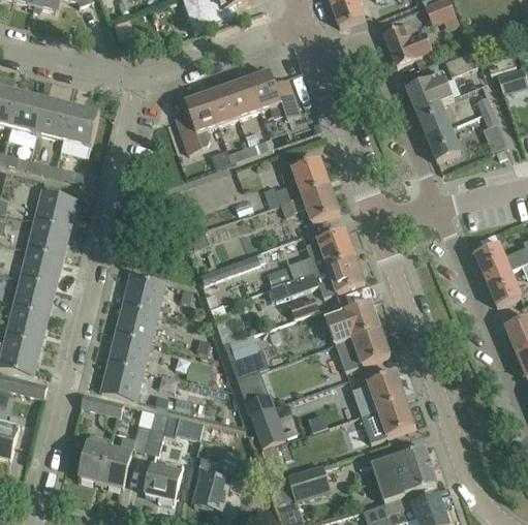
[(79,8),(93,3),(92,0),(35,0),(34,7),(55,12),(58,0),(62,0),(75,3),(76,3),(79,8)]
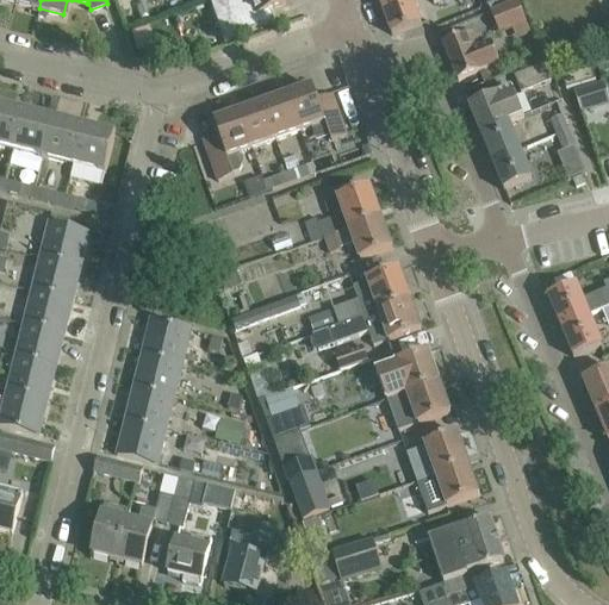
[(131,0),(137,16),(151,11),(147,0),(131,0)]
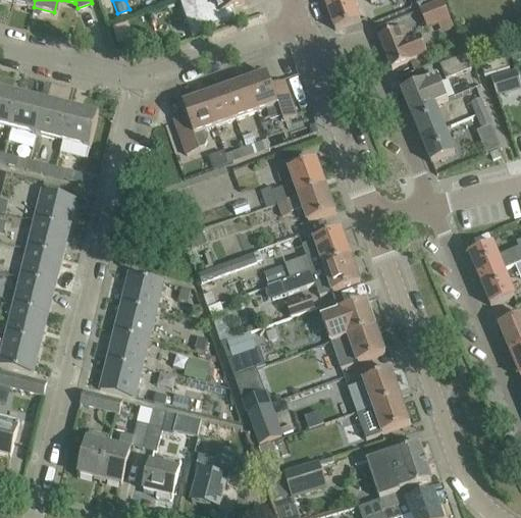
[(179,0),(185,15),(190,31),(217,21),(214,12),(244,2),(243,0),(179,0)]
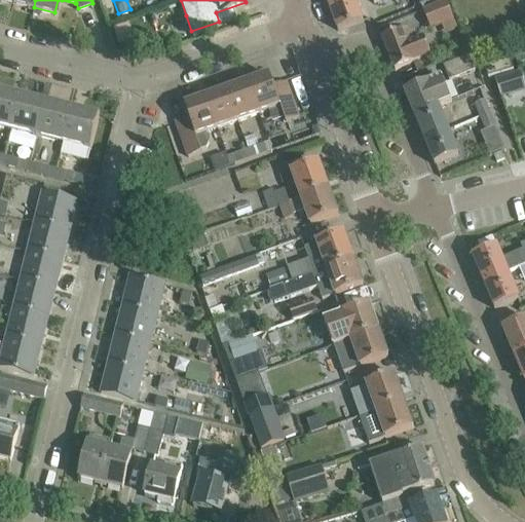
[(340,0),(329,4),(337,28),(363,19),(355,0),(340,0)]
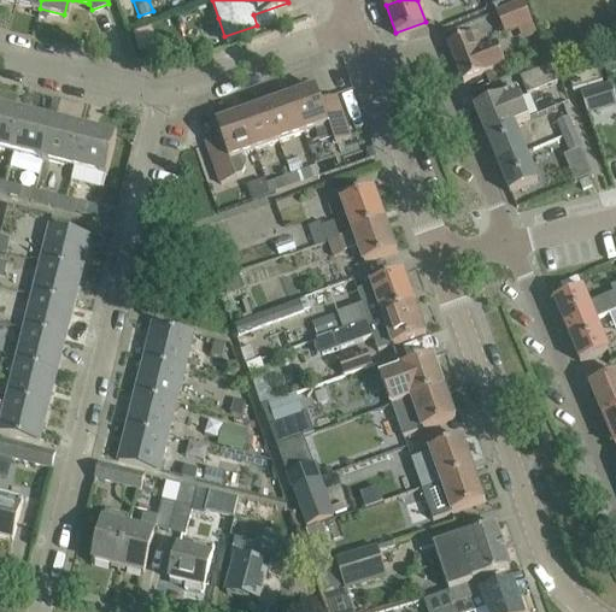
[(504,30),(518,25),(522,36),(537,30),(524,0),(517,0),(496,9),(504,30)]
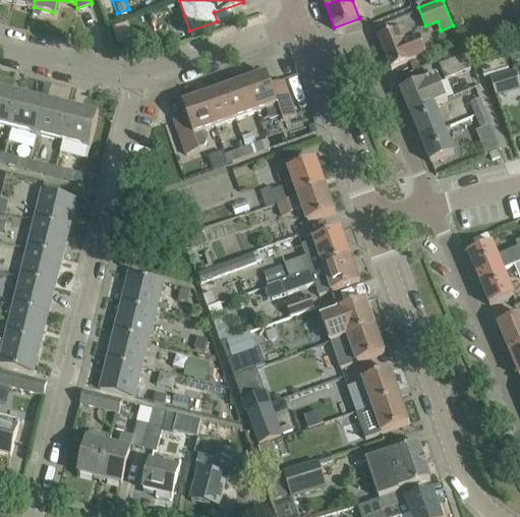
[(378,35),(391,66),(426,51),(418,33),(409,36),(405,24),(397,27),(378,35)]
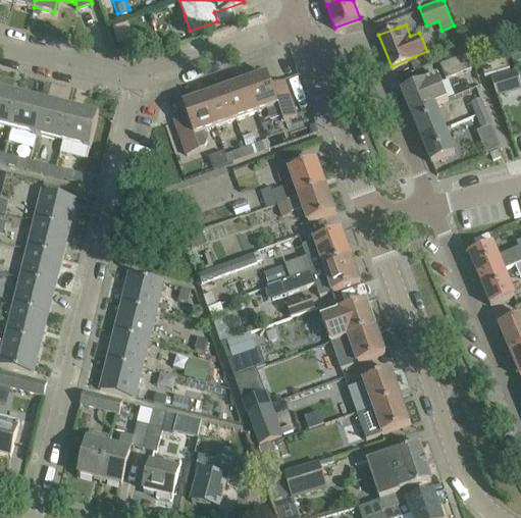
[(135,36),(123,39),(126,47),(138,43),(135,36)]
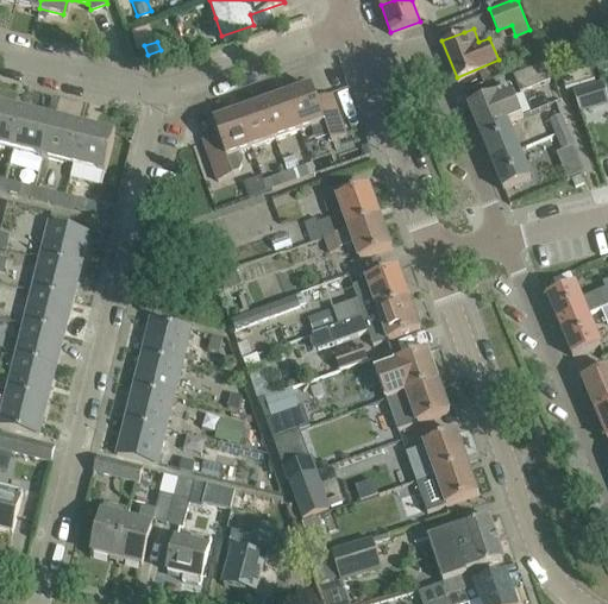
[(513,73),(520,90),(550,79),(543,61),(513,73)]
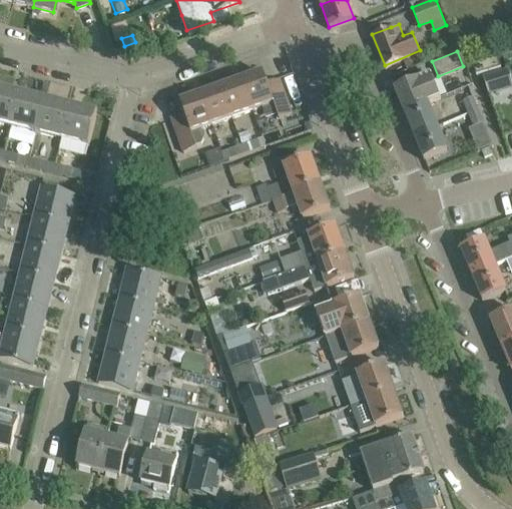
[(497,54),(472,61),(476,73),(500,65),(497,54)]
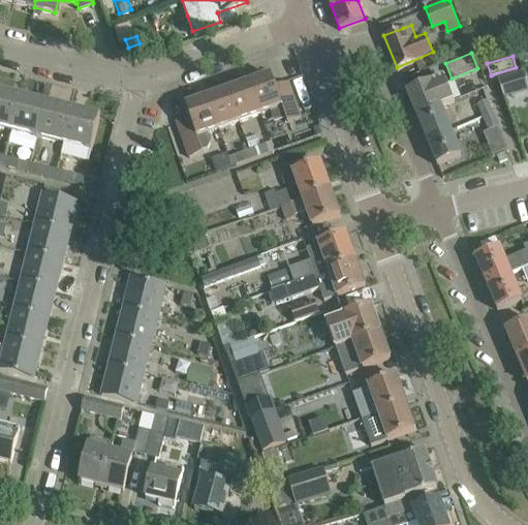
[(499,78),(504,93),(527,86),(523,70),(499,78)]
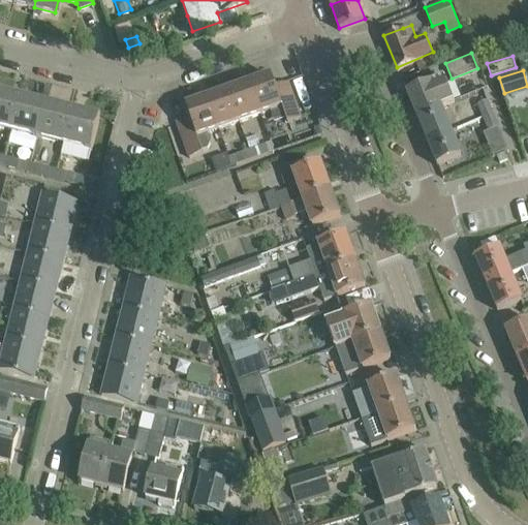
[(254,71),(247,73),(260,111),(281,103),(287,120),(301,115),(288,80),(275,84),(271,72),(257,78),(254,71)]
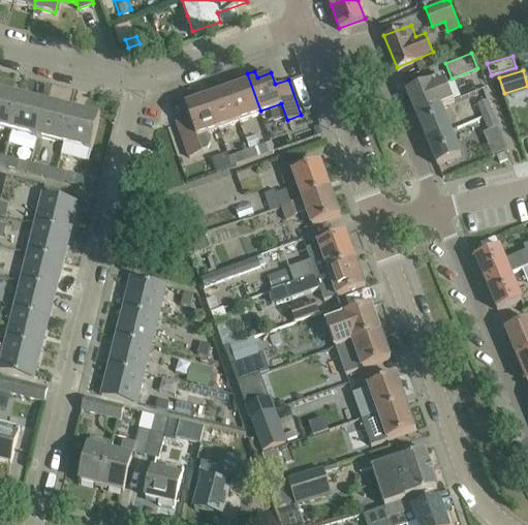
[(241,83),(227,88),(239,119),(260,111),(247,73),(239,76),(241,83)]
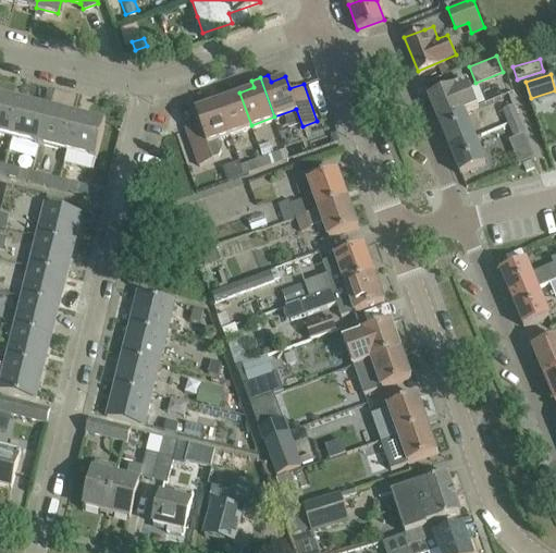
[(428,94),(439,120),(464,109),(465,109),(478,103),(470,83),(462,80),(428,94)]
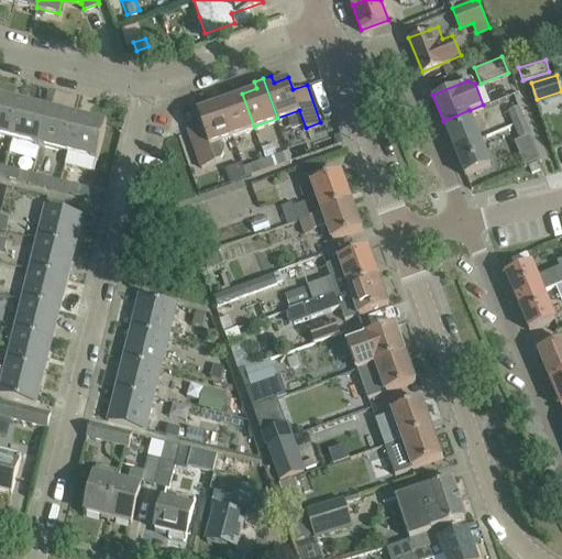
[(227,91),(218,95),(232,134),(254,127),(242,94),(229,98),(227,91)]
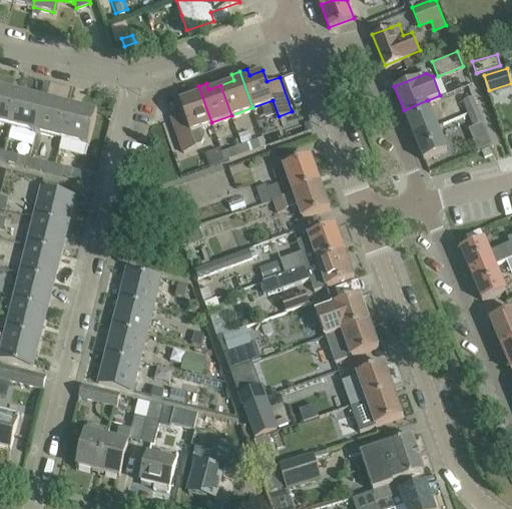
[(0,120),(9,123),(18,89),(0,84),(0,120)]
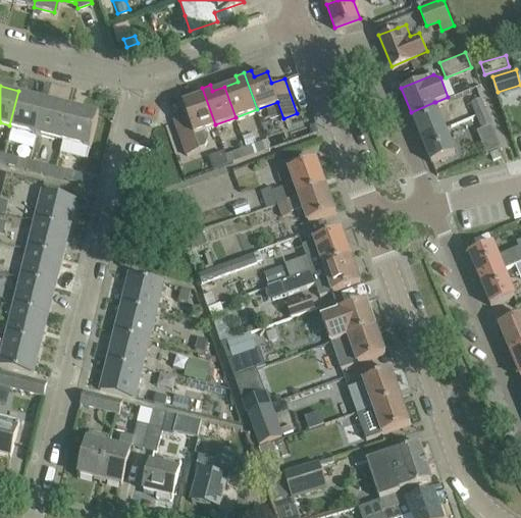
[(215,124),(202,88),(194,91),(196,97),(183,101),(187,112),(173,117),(186,153),(200,148),(199,146),(205,144),(208,138),(205,128),(215,124)]
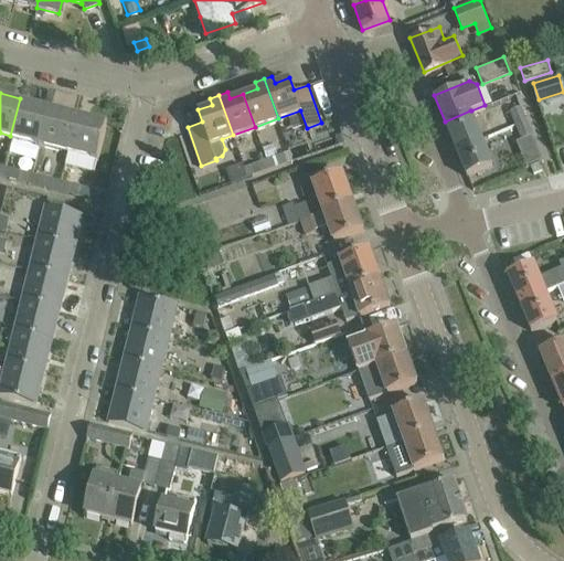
[(10,136),(40,144),(49,106),(20,98),(10,136)]
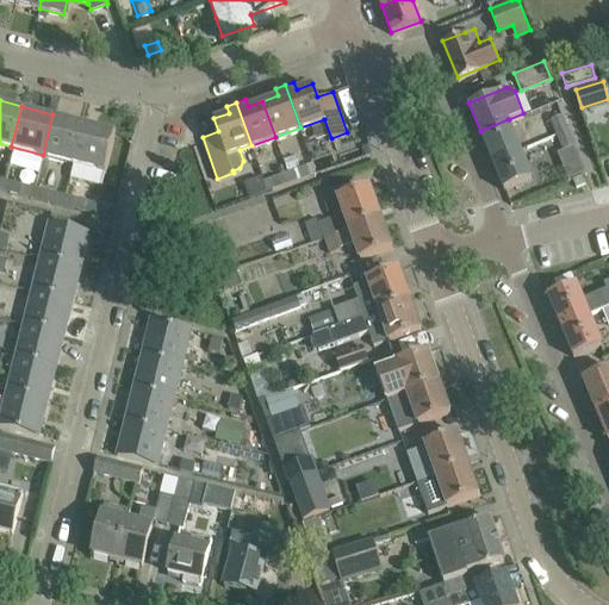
[(551,118),(557,132),(569,128),(561,113),(551,118)]
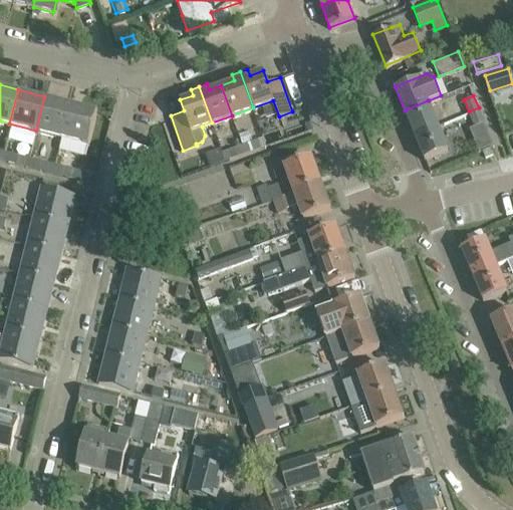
[(36,131),(61,137),(70,102),(44,96),(36,131)]
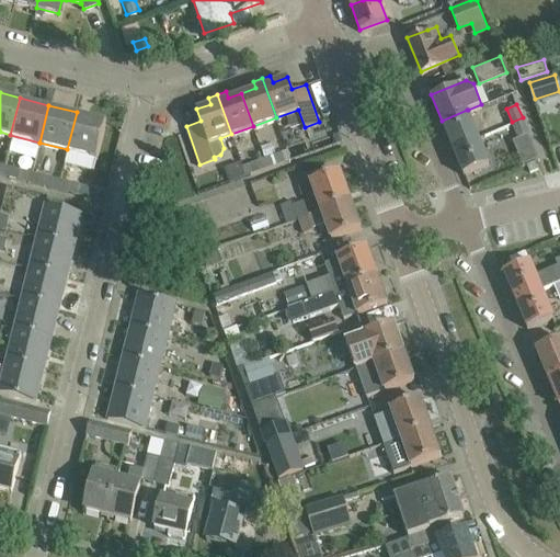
[(442,121),(452,147),(478,136),(468,110),(467,110),(442,121)]
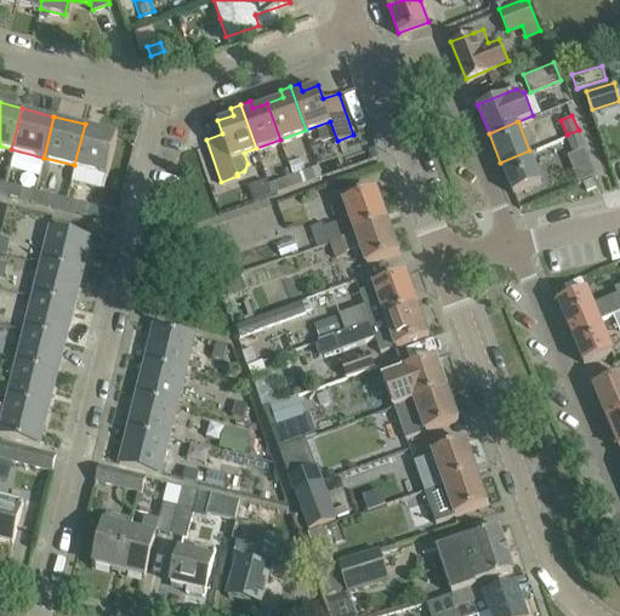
[(85,124),(74,165),(107,174),(118,132),(85,124)]
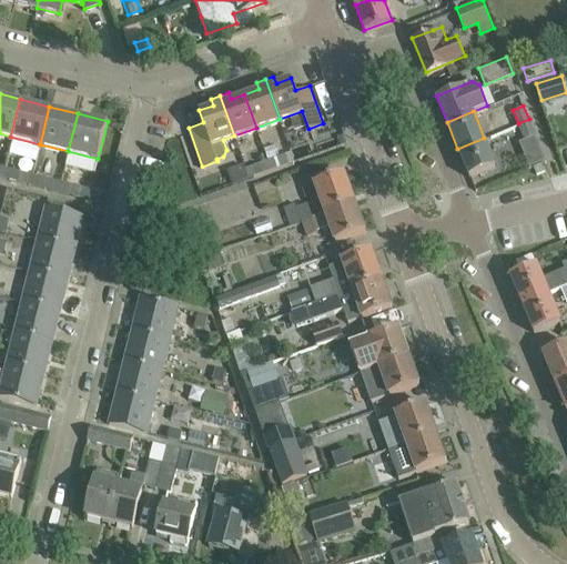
[(529,119),(518,123),(525,138),(534,133),(536,133),(529,119)]
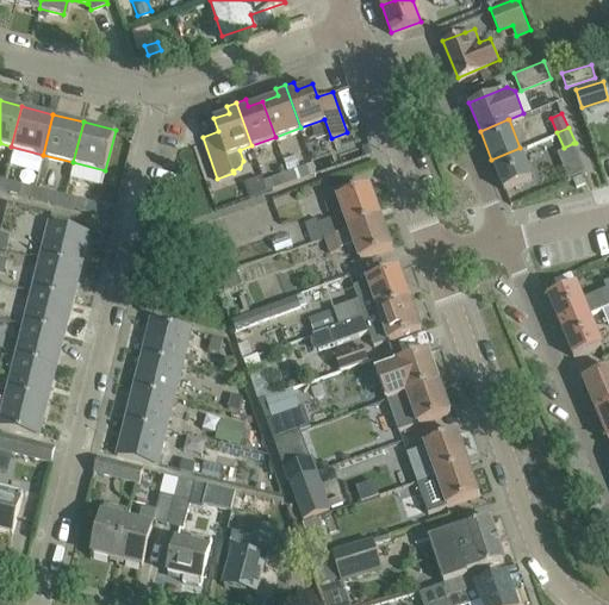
[(368,142),(362,144),(366,154),(372,151),(368,142)]
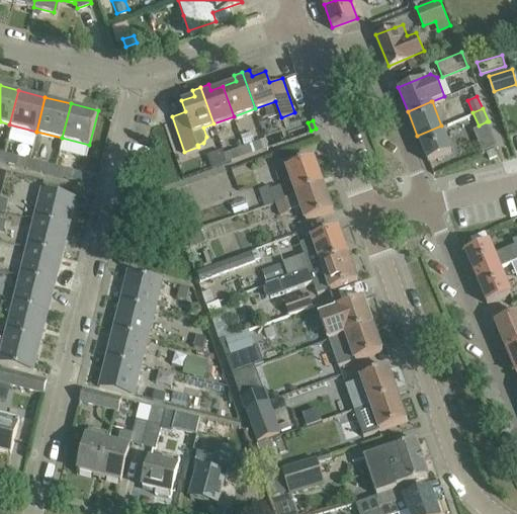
[(479,125),(474,127),(483,150),(496,145),(495,142),(487,121),(479,125)]
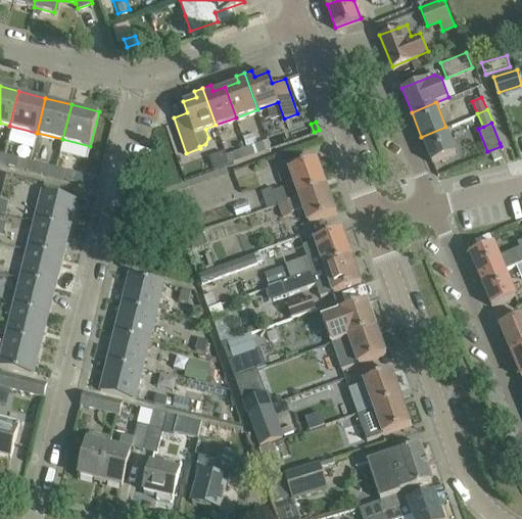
[(445,127),(421,137),(431,160),(456,151),(445,127)]
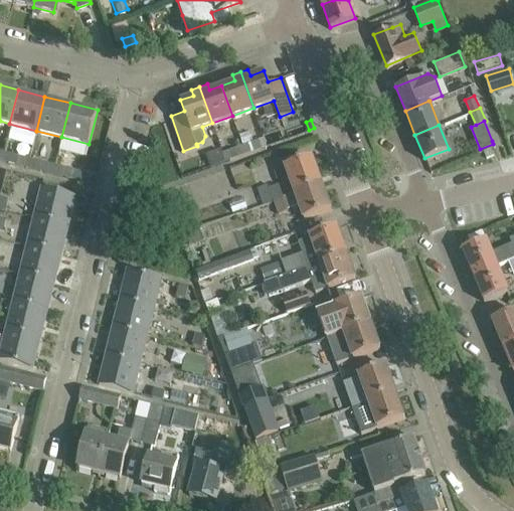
[(264,136),(242,143),(245,152),(267,145),(264,136)]
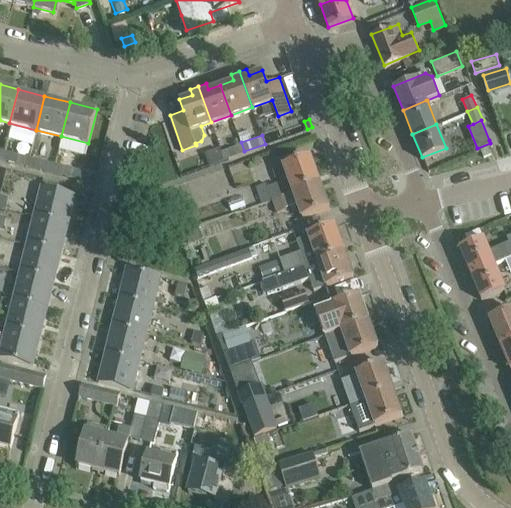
[(244,151),(241,142),(225,148),(221,150),(223,158),(244,151)]
